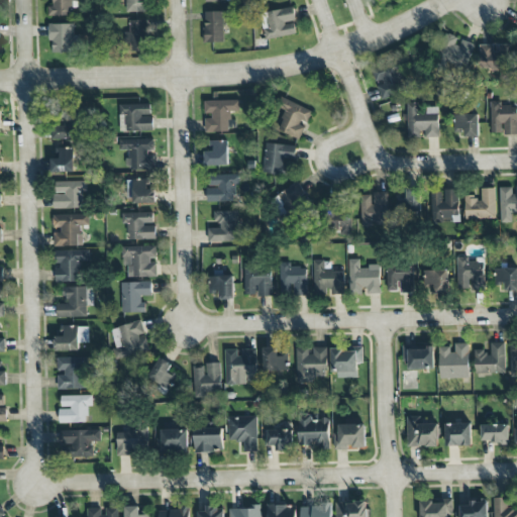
[(73,15),(72,0),(52,0),(53,6),(47,6),(48,15),(73,15)]
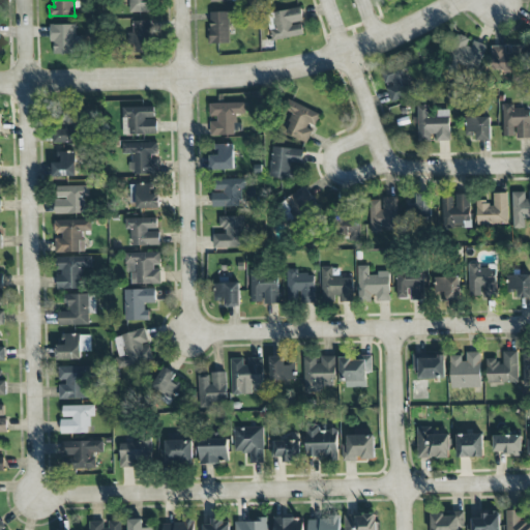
[(128,0),(129,12),(149,12),(149,0),(128,0)]
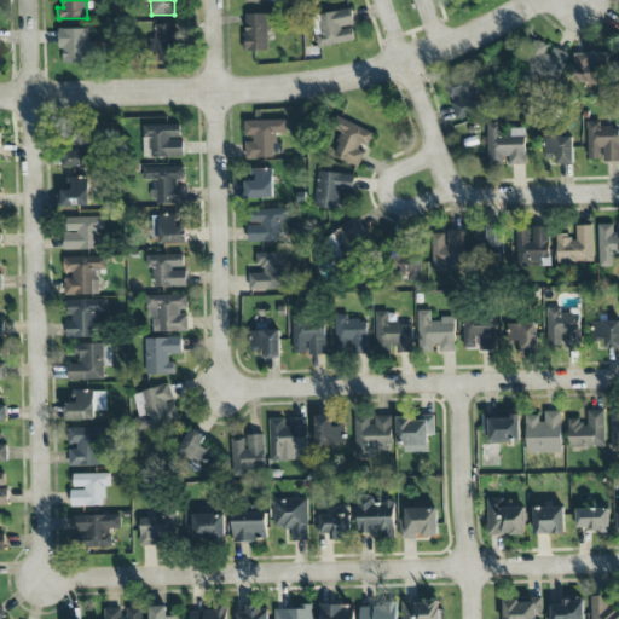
[(354,41),(351,24),(354,23),(351,9),(312,16),(318,48),(354,41)]
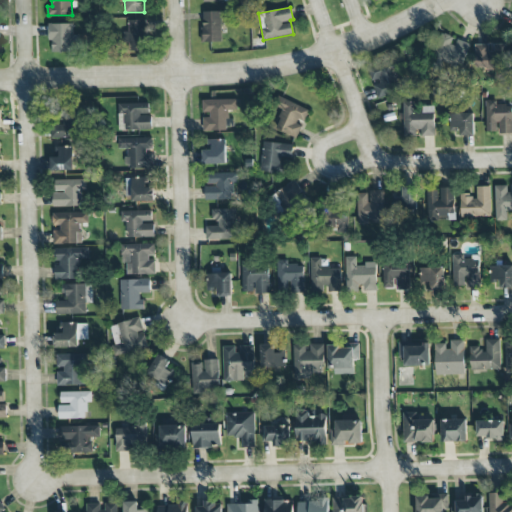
[(202,12),(203,42),(222,42),(221,11),(202,12)]
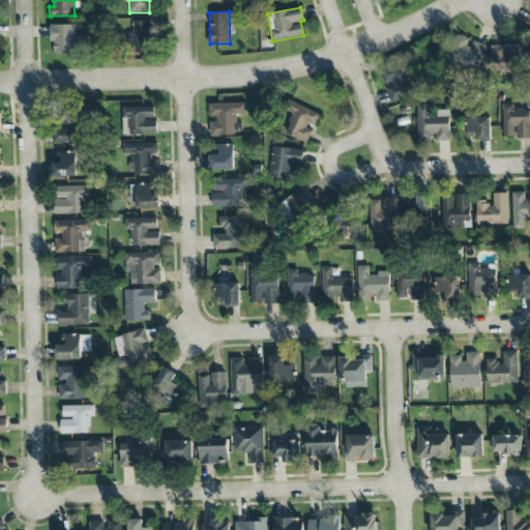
[(151,53),(152,21),(134,21),(133,52),(151,53)]
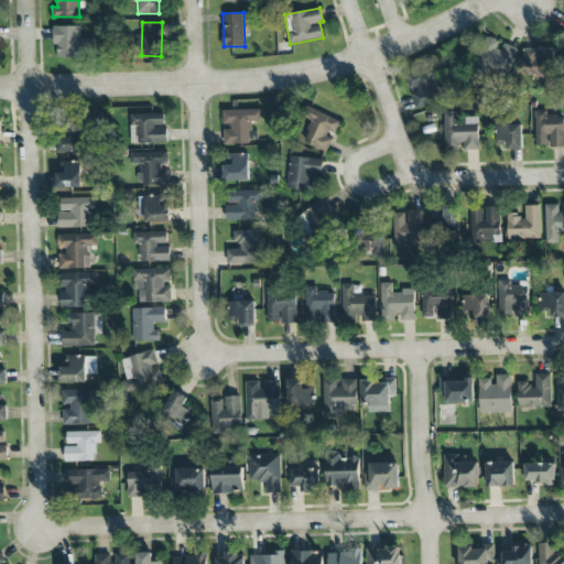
[(80,26),(53,25),(53,57),(79,57),(80,26)]
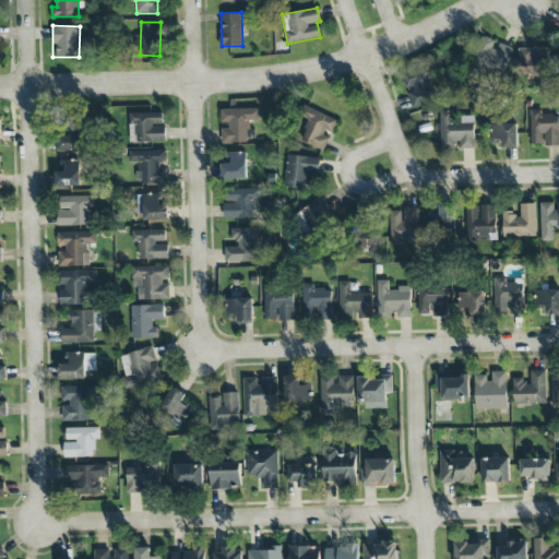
[(513,47),(496,43),(497,40),(483,36),(474,63),(506,73),(513,47)]
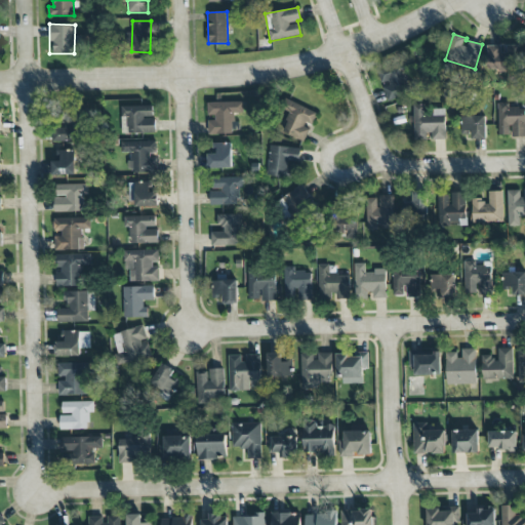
[(487,46),(487,71),(509,71),(509,81),(521,81),(521,45),(503,46),(487,46)]
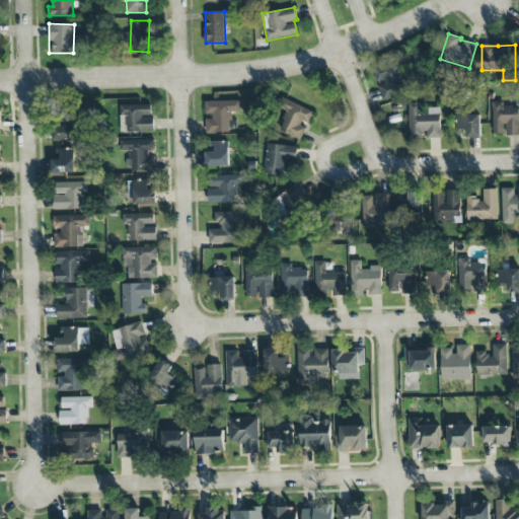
[(378,85),(383,100),(408,92),(401,73),(409,70),(405,59),(372,70),(377,85),(378,85)]
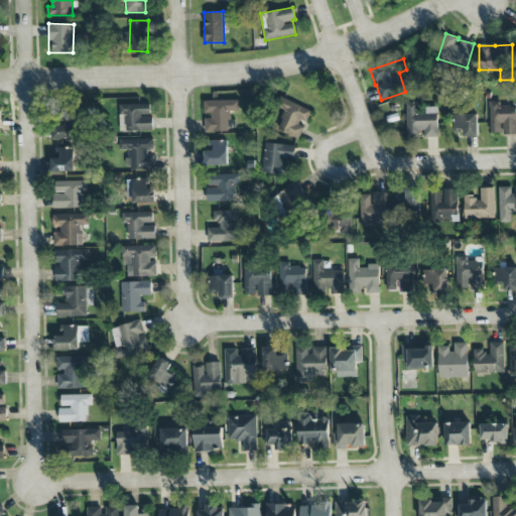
[(311,111),(282,98),(277,108),(285,111),(276,129),(298,139),(311,111)]
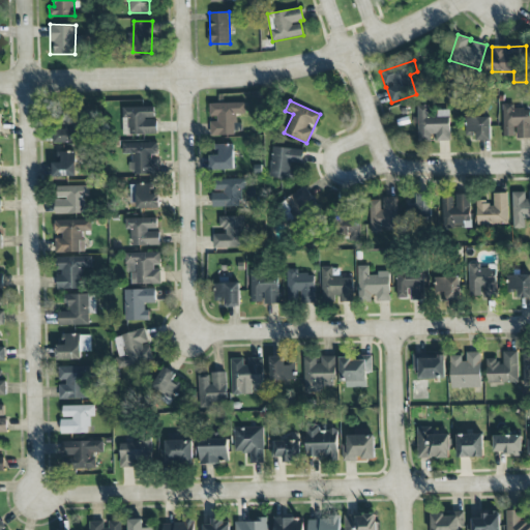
[(209,104),(209,119),(210,136),(235,135),(234,115),(245,114),(245,102),(209,104)]
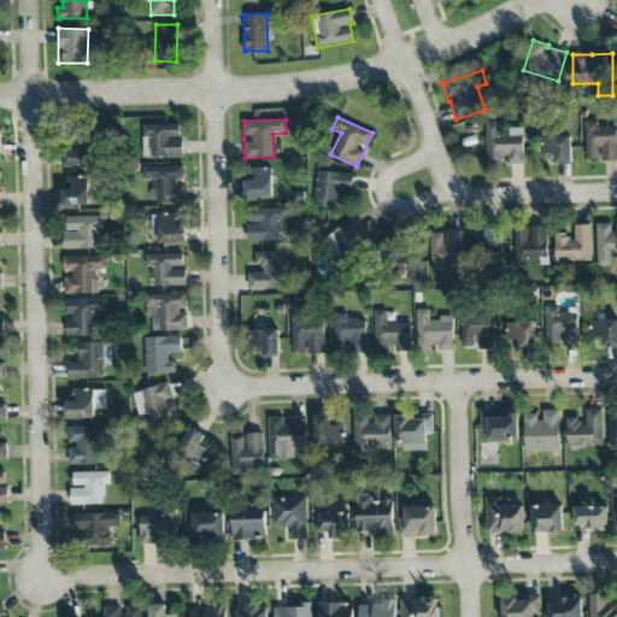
[(586,159),(600,158),(600,162),(616,160),(616,127),(598,128),(598,121),(585,121),(586,159)]
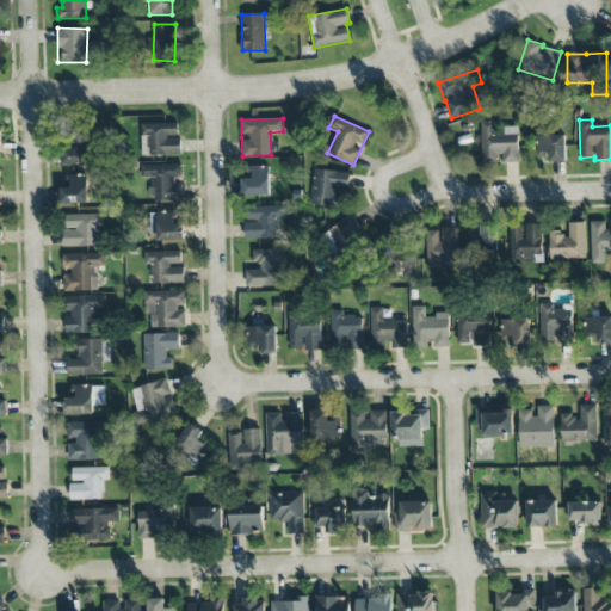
[(518,127),(505,128),(506,136),(495,136),(494,122),(481,122),(482,164),(500,164),(519,162),(518,127)]
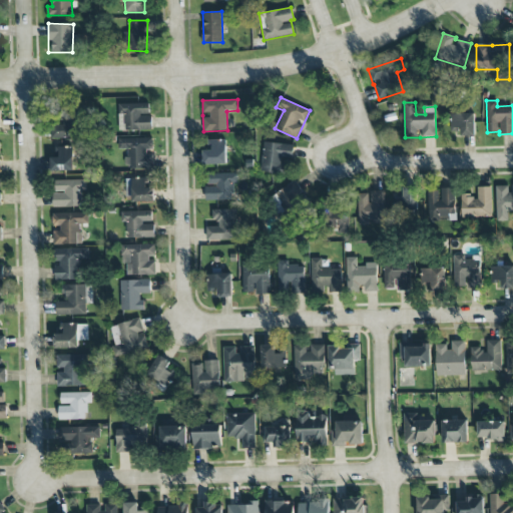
[(150,103),(118,104),(118,114),(124,113),(125,130),(151,129),(150,103)]
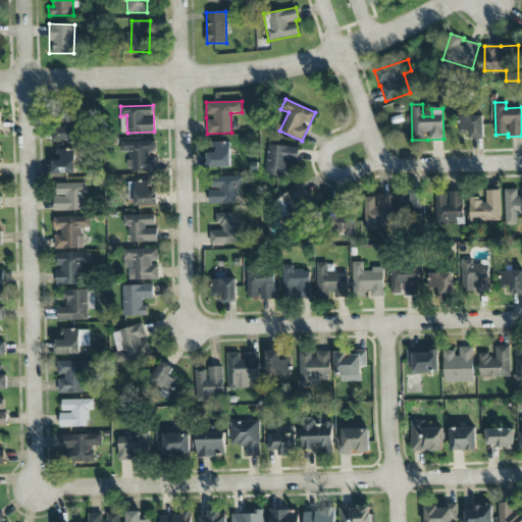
[(482,115),(459,116),(459,129),(469,129),(470,139),(483,138),(482,115)]
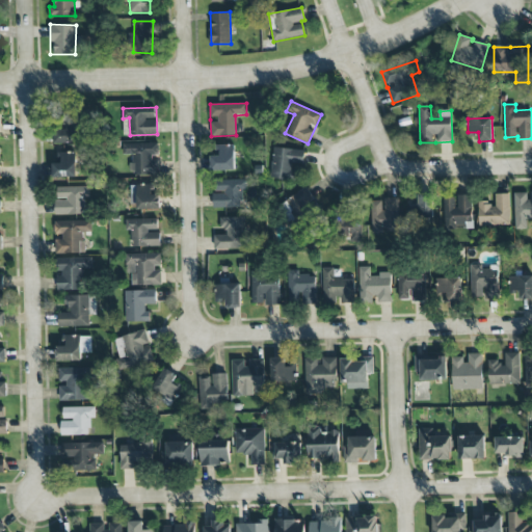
[(53,143),(77,142),(76,122),(62,122),(62,126),(53,126),(53,143)]
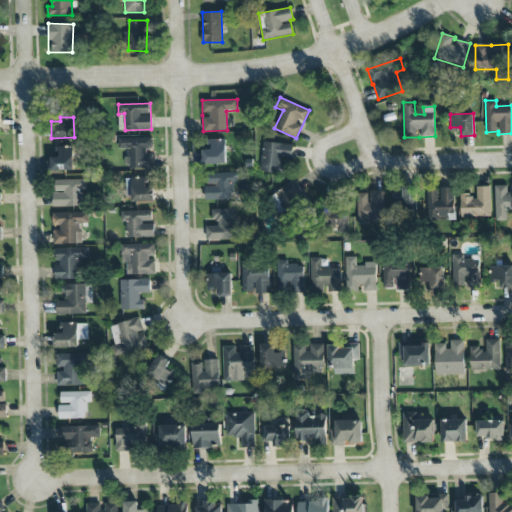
[(153,137),(118,137),(118,149),(126,149),(126,168),(153,168),(153,152),(153,137)]
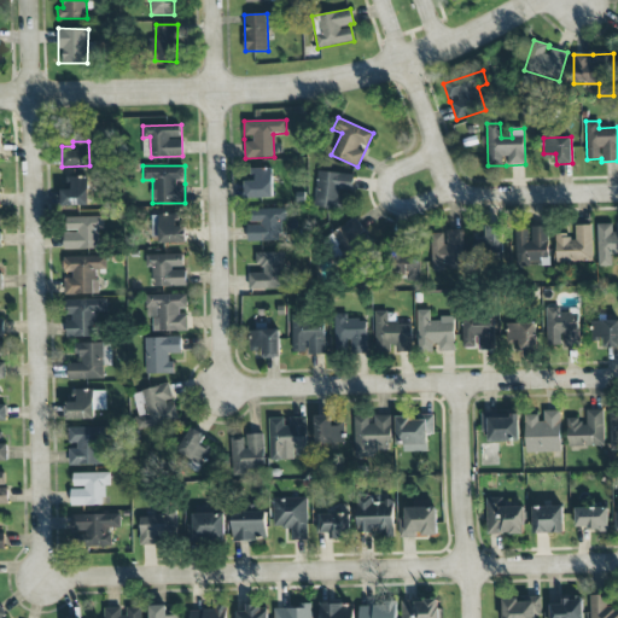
[(246,198),(273,197),(272,168),(245,169),(246,198)]
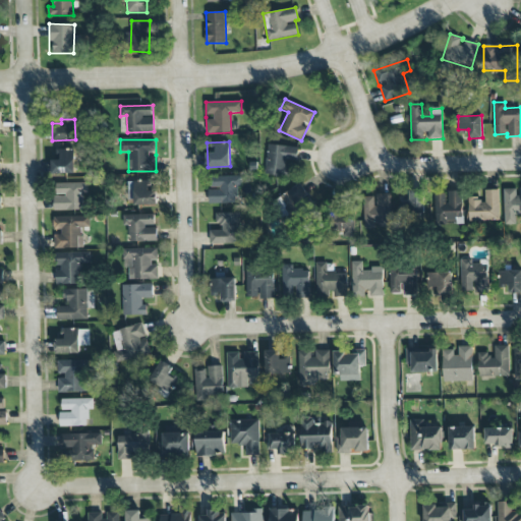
[(286,176),(287,161),(297,162),(298,147),(267,145),(265,175),(286,176)]
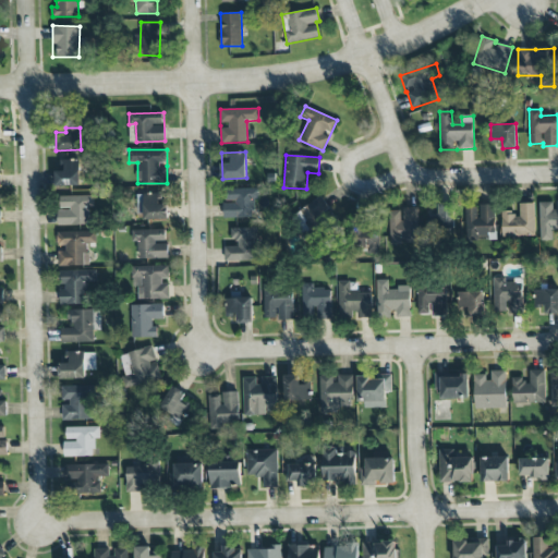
[(56,186),(81,185),(80,159),(55,159),(56,186)]
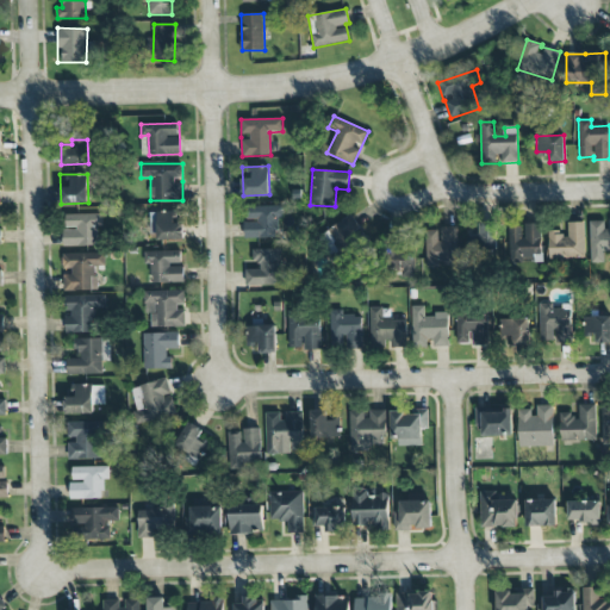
[(282,205),(246,206),(247,238),(277,237),(277,219),(282,219),(282,205)]
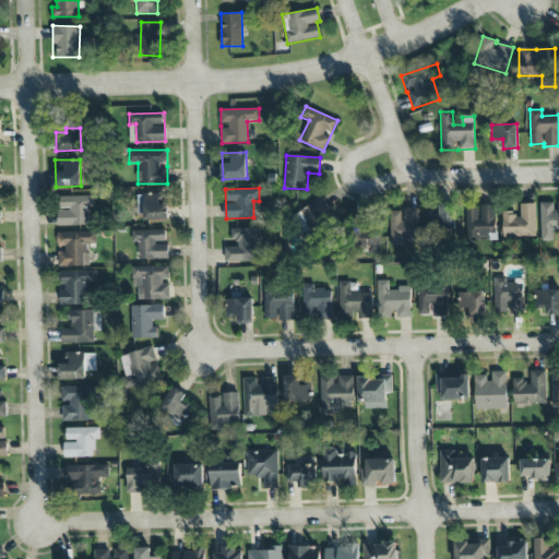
[(168,218),(168,202),(163,202),(163,193),(137,194),(137,218),(168,218)]
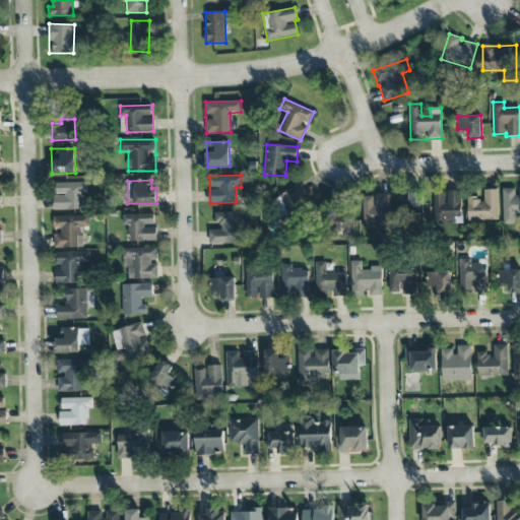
[(54,210),(82,209),(82,194),(87,194),(87,182),(53,183),(54,210)]
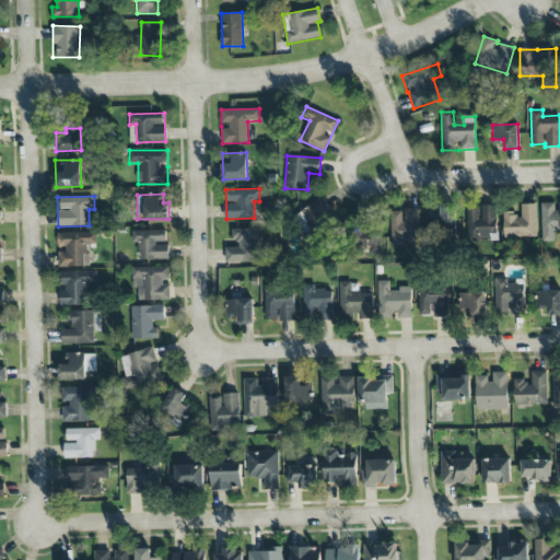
[(299,211),(318,241),(340,225),(322,197),(299,211)]
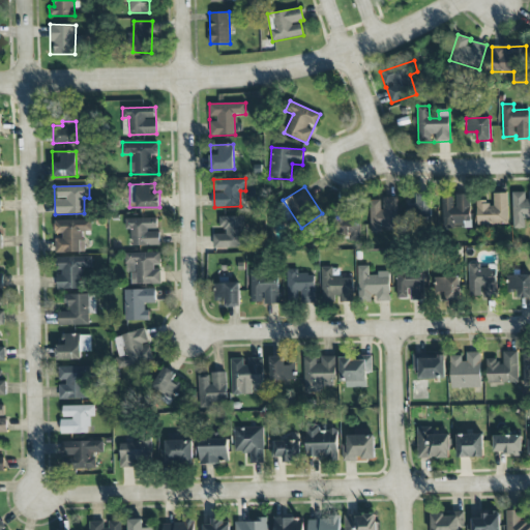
[(512,193),(512,228),(525,228),(524,217),(529,217),(529,192),(527,192),(512,193)]
